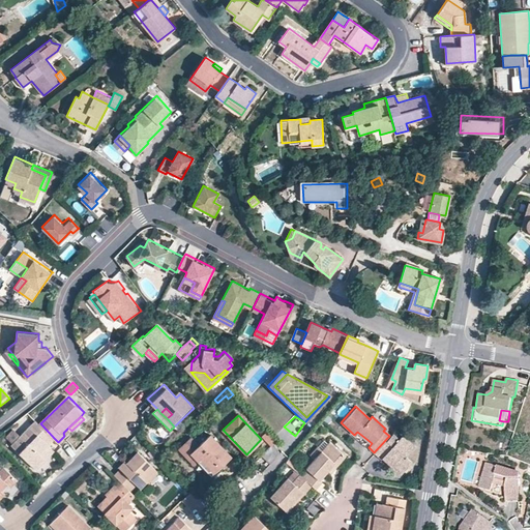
[(40,423),(36,420),(21,435),(12,443),(11,444),(36,468),(55,449),(49,444),(54,438),(40,423)]
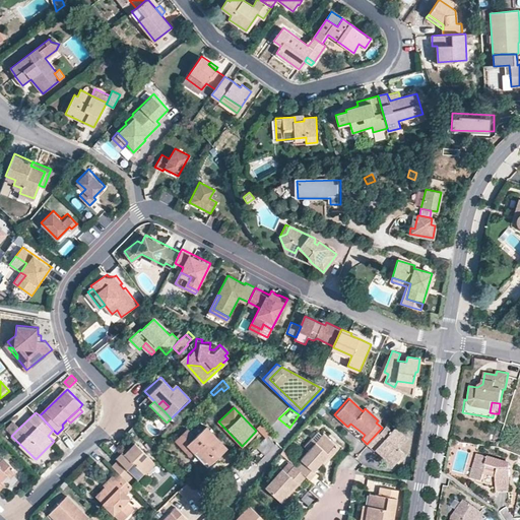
[(12,435),(20,427),(15,420),(7,429),(12,435)]
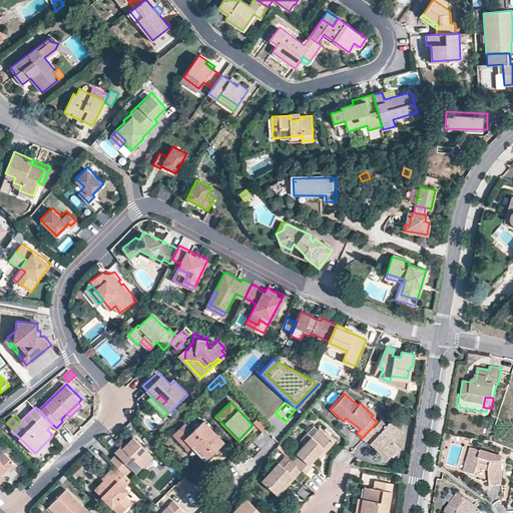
[(266,425),(259,418),(254,422),(263,429),(266,425)]
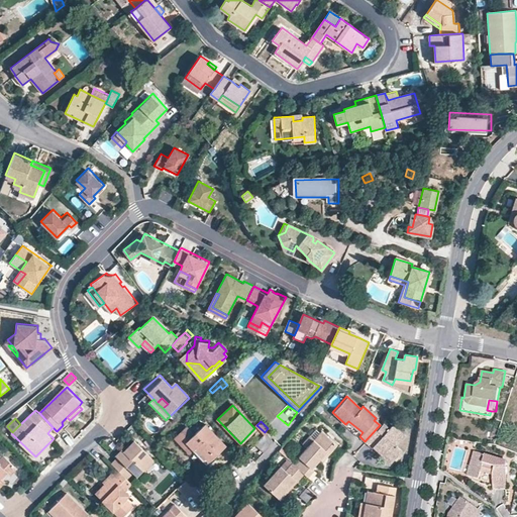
[(195,447),(208,460),(214,455),(225,444),(205,423),(194,434),(185,442),(193,449),(195,447)]
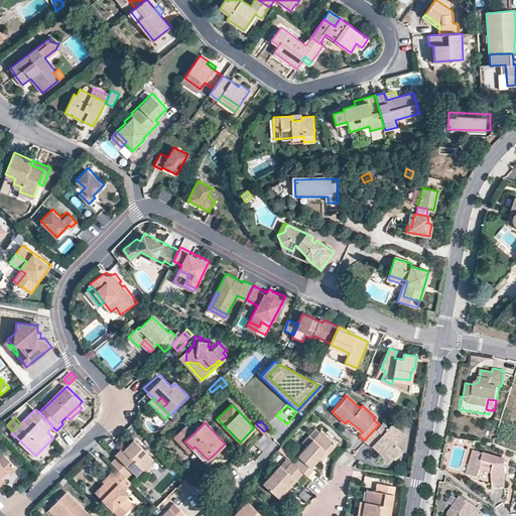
[(399,448),(393,443),(402,433),(389,422),(386,427),(380,422),(379,424),(377,426),(364,440),(387,462),(399,448)]
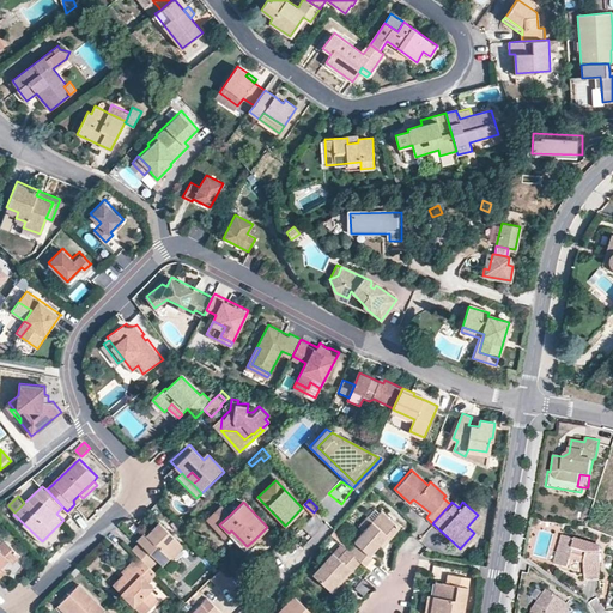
[(219,525),(230,515),(220,505),(216,510),(217,511),(207,520),(212,525),(219,525)]
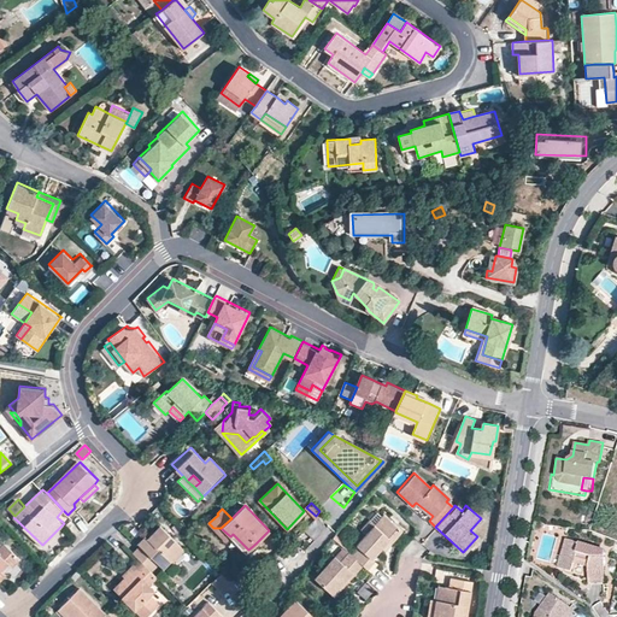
[(327,527),(316,516),(304,529),(313,540),(327,527)]
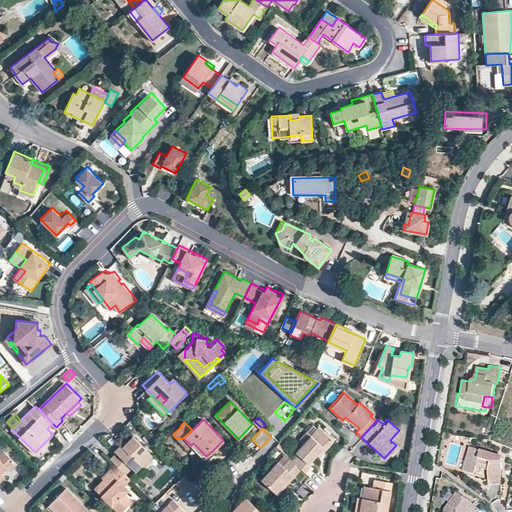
[(312,467),(309,465),(323,450),(325,452),(335,442),(320,428),(297,453),(299,455),(293,461),(303,470),(306,473),(312,467)]
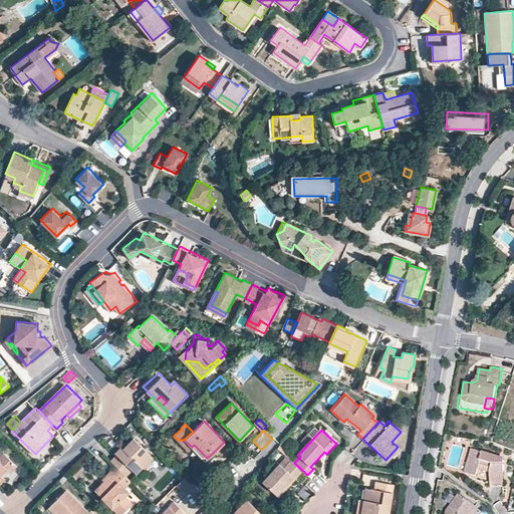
[(129,443),(132,446),(126,451),(123,448),(121,446),(115,452),(117,454),(111,460),(116,465),(126,476),(133,470),(136,473),(143,467),(142,466),(153,455),(135,437),(129,443)]
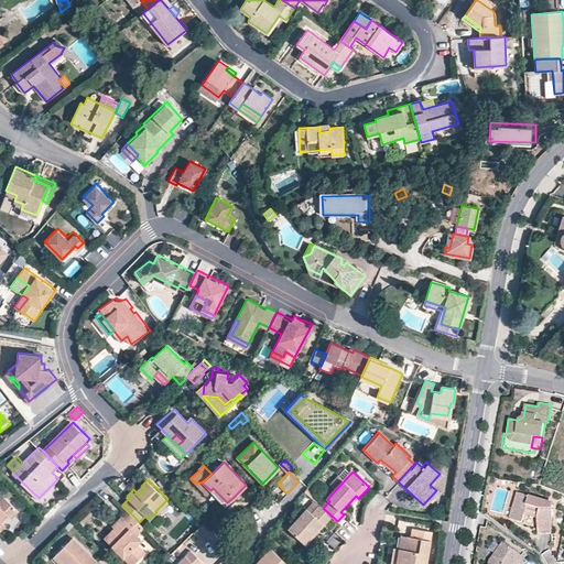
[(210,490),(202,483),(195,483),(206,495),(210,490)]
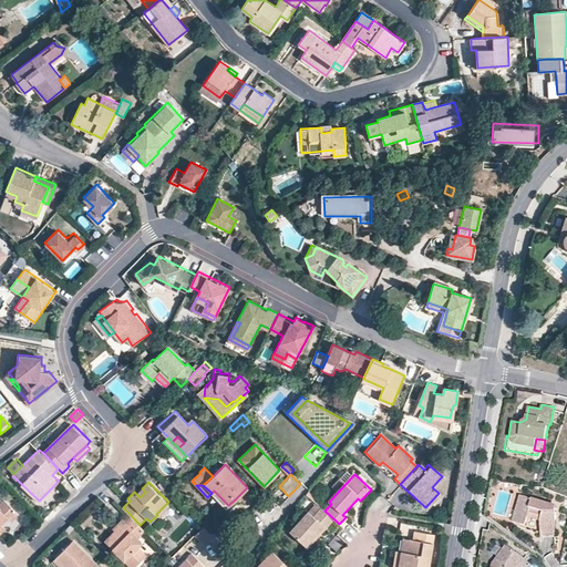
[(227,511),(237,502),(235,500),(228,505),(214,491),(212,493),(227,511)]
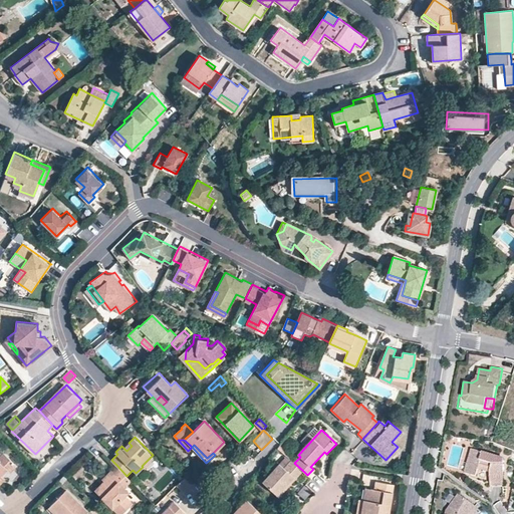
[(473,476),(475,468),(486,470),(486,485),(500,485),(500,458),(469,448),(462,472),(473,476)]
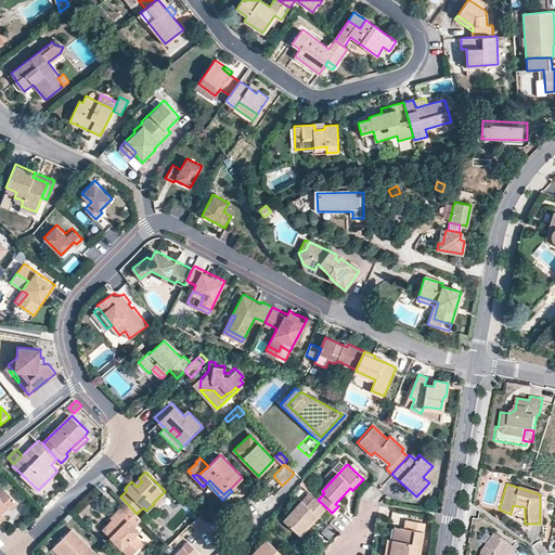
[(0,526),(3,523),(0,518),(0,515),(3,513),(9,507),(12,511),(20,504),(7,491),(0,497),(0,526)]
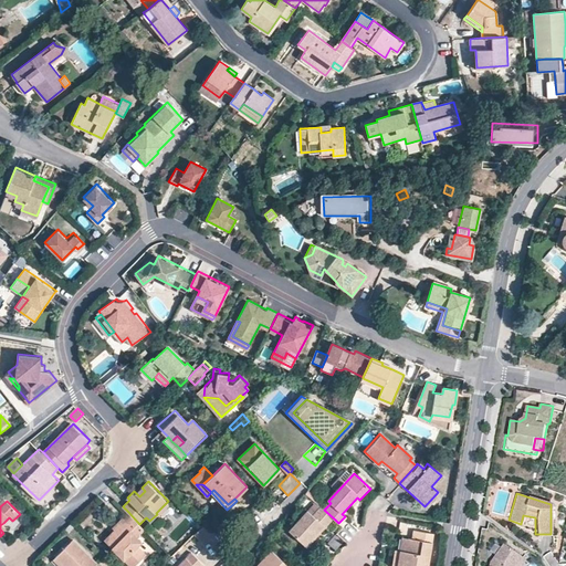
[(157,514),(159,516),(171,504),(168,501),(156,513),(157,514)]
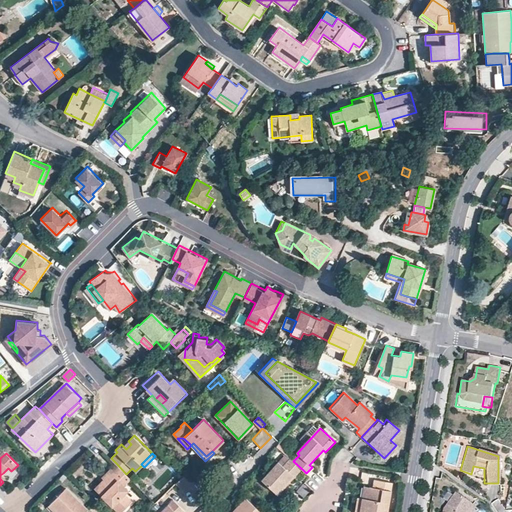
[(283,467),(279,463),(262,481),(279,496),(303,470),(293,461),(291,459),(283,467)]
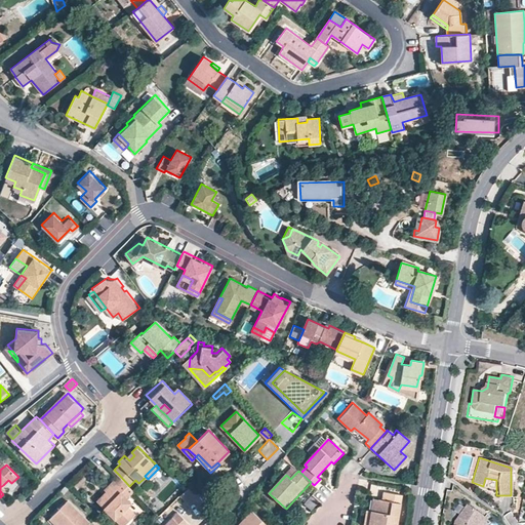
[(130,502),(127,498),(134,490),(129,486),(119,475),(111,482),(114,485),(108,491),(97,500),(115,518),(119,514),(127,522),(135,514),(127,506),(130,502)]
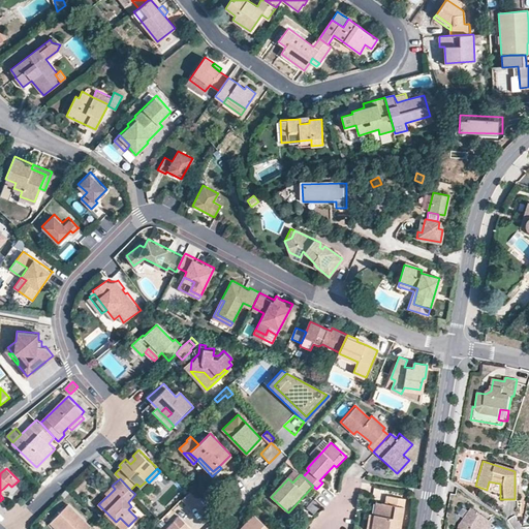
[(115,489),(112,486),(105,492),(109,495),(115,489)]
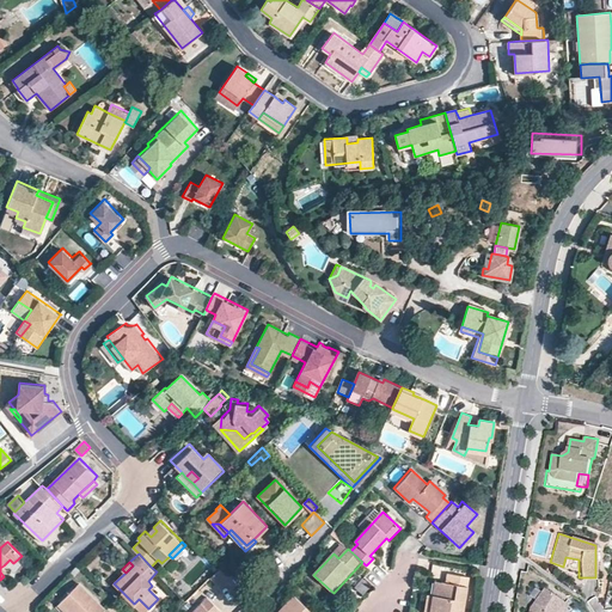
[(232,576),(236,574),(225,562),(221,567),(232,576)]
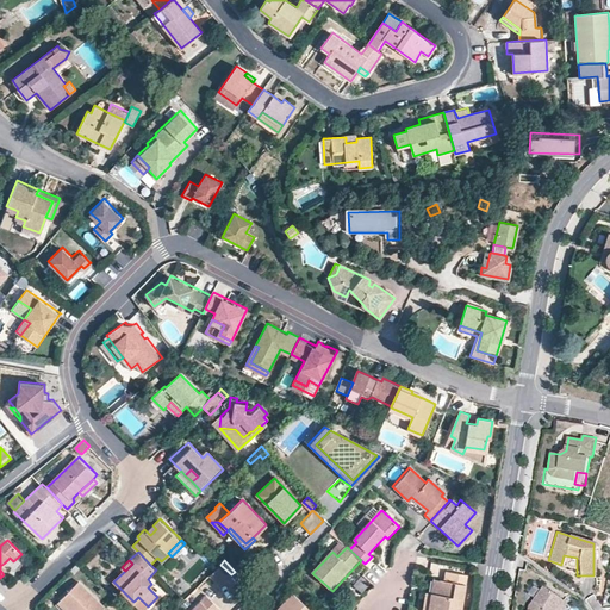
[(231,574),(221,565),(209,577),(219,586),(226,579),(231,574)]
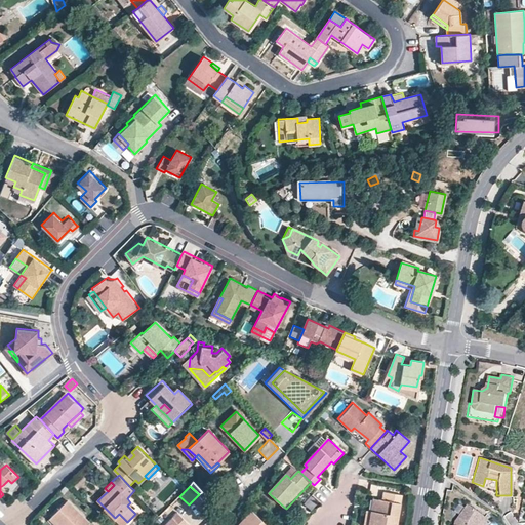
[(380,501),(376,500),(374,513),(369,513),(366,524),(394,524),(399,495),(382,492),(380,501)]
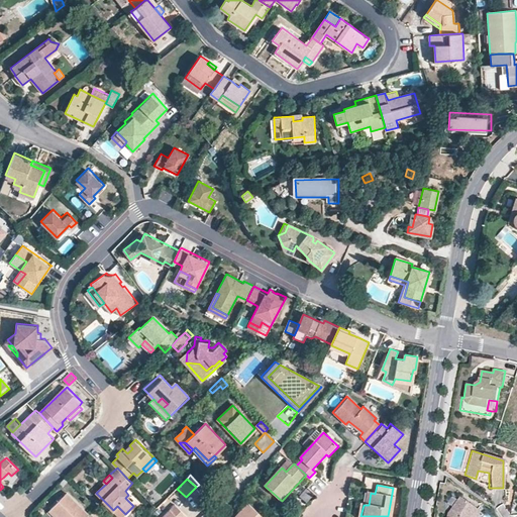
[(201,493),(196,487),(192,491),(197,496),(201,493)]
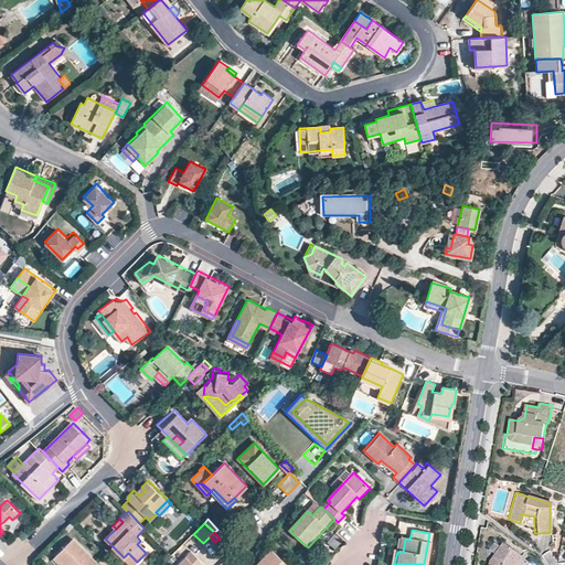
[(329,544),(338,550),(343,540),(334,534),(329,544)]
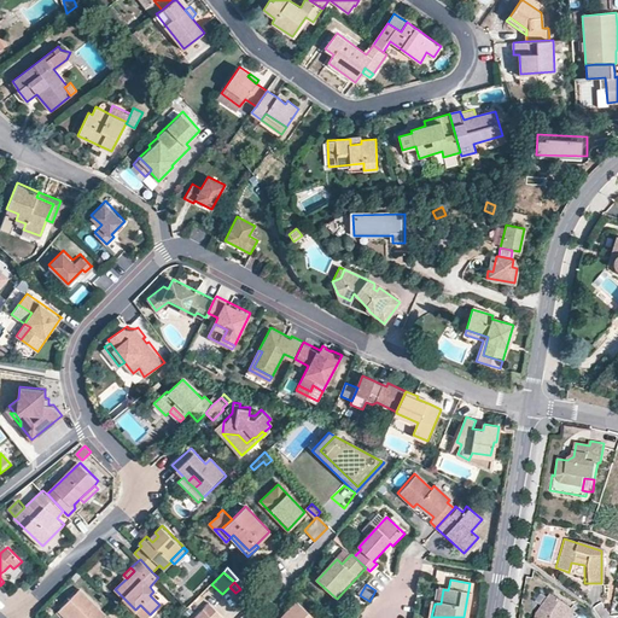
[(79,588),(60,606),(70,617),(101,617),(105,616),(79,588)]
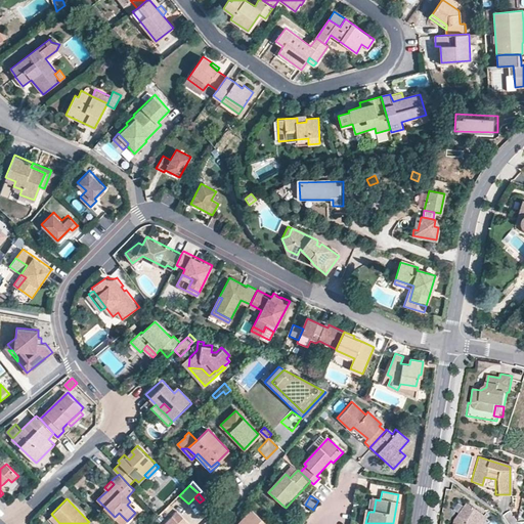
[(468,506),(455,523),(479,523),(484,518),(468,506)]
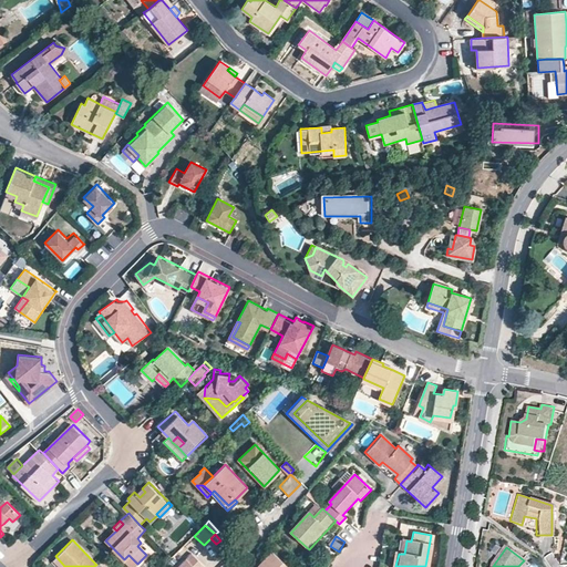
[(288,566),(274,553),(260,566),(288,566)]
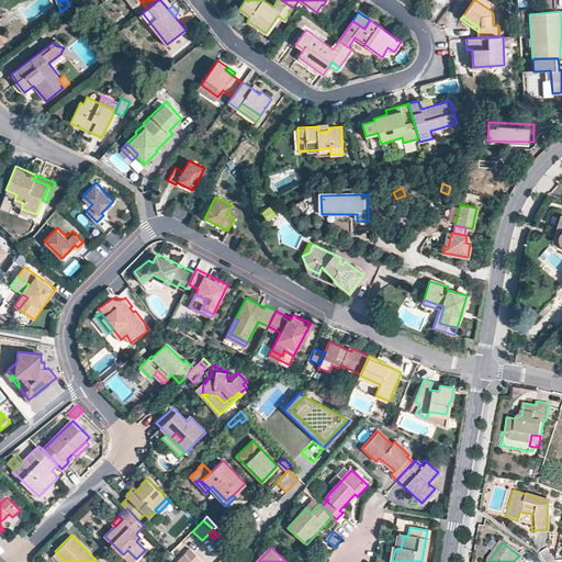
[(203,561),(191,549),(177,561),(203,561)]
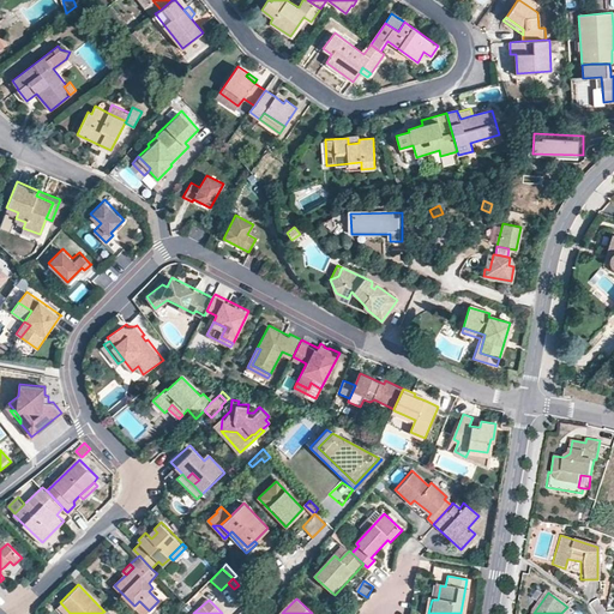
[(139,601),(134,606),(142,613),(145,613),(149,611),(139,601)]
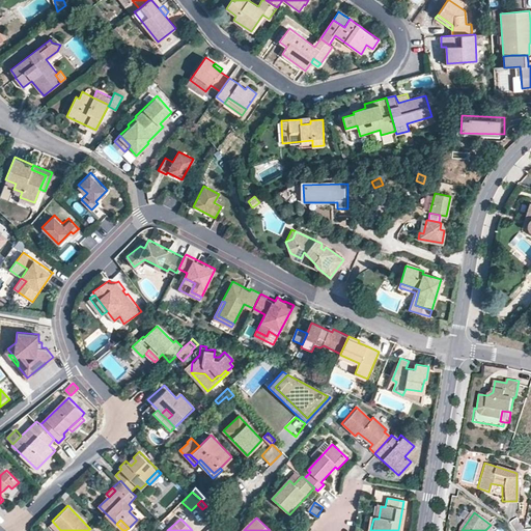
[(60,530),(52,521),(49,524),(55,530),(60,530)]
